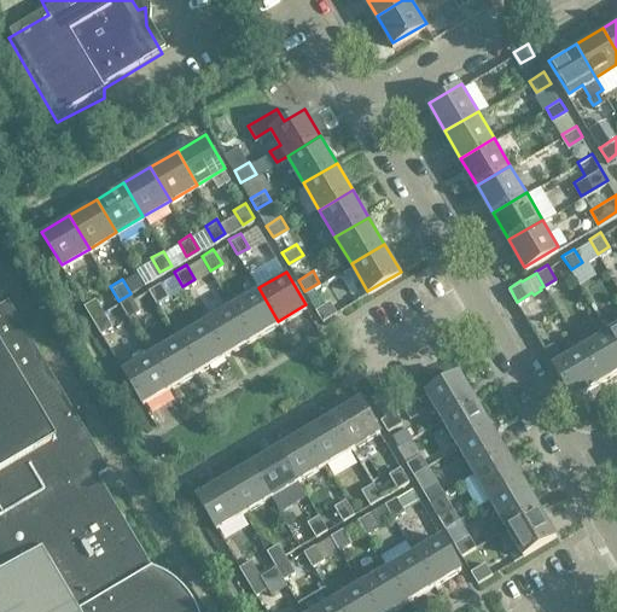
[(158,281),(147,287),(156,302),(167,295),(158,281)]
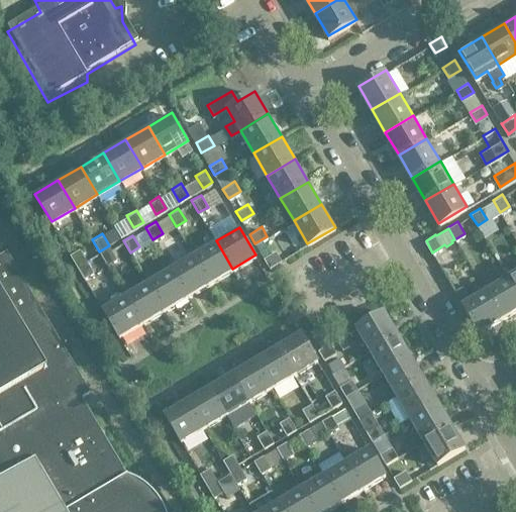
[(5,238),(0,240),(0,511),(157,511),(131,457),(54,494),(30,445),(0,459),(0,376),(57,348),(5,238)]
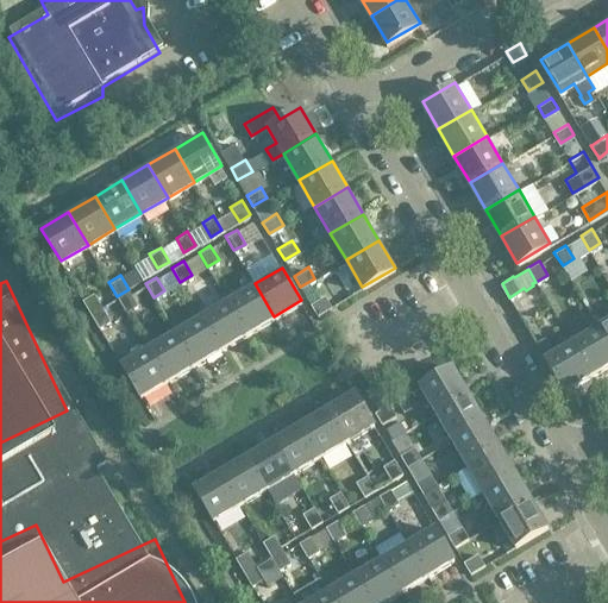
[(255,283),(227,299),(248,332),(274,316),(255,283)]
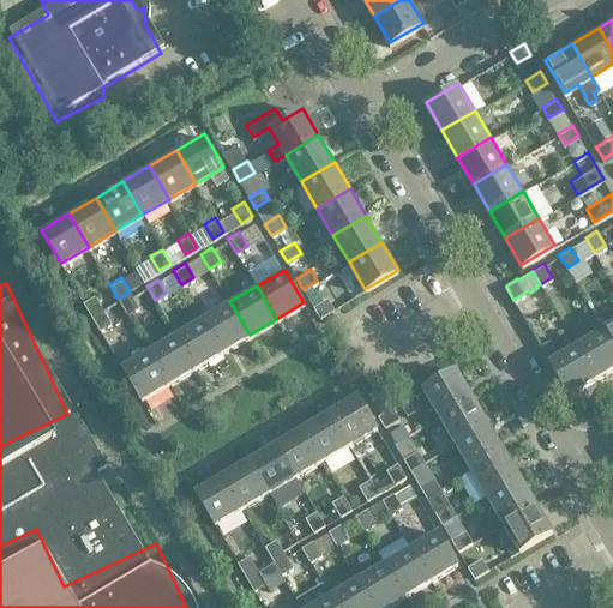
[(130,292),(118,299),(126,312),(138,306),(130,292)]
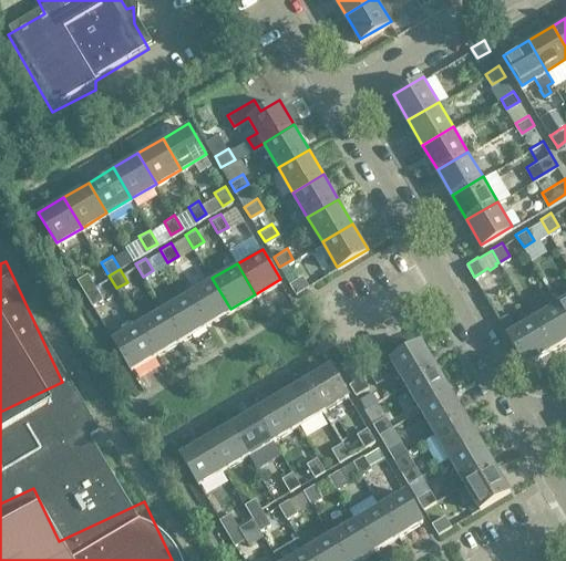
[(76,278),(83,290),(94,284),(86,271),(76,278)]
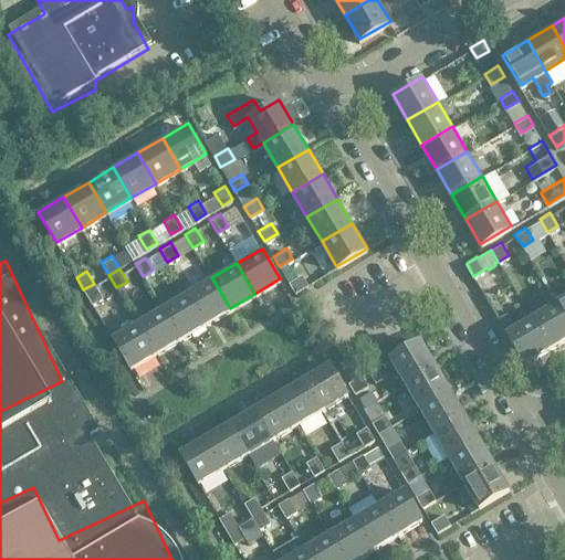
[(294,292),(307,284),(301,273),(288,281),(294,292)]
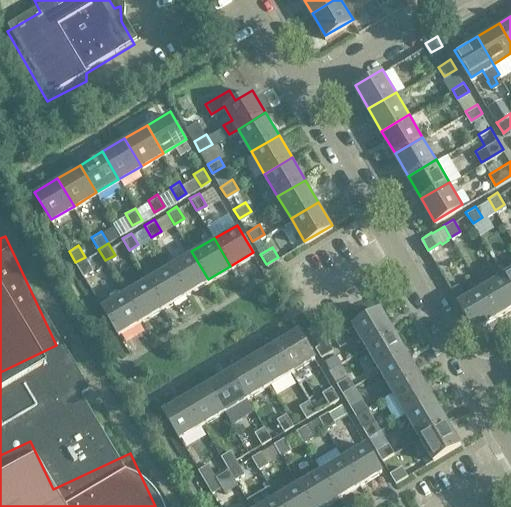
[(169,265),(185,292),(208,279),(191,251),(169,265)]
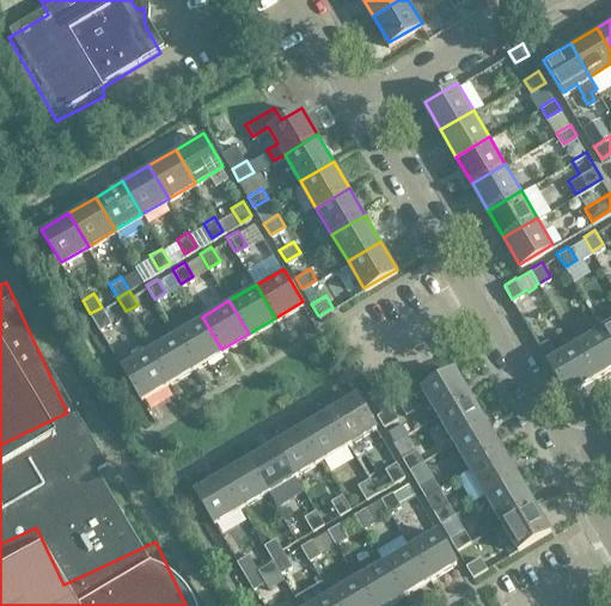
[(110,320),(102,307),(90,313),(98,328),(110,320)]
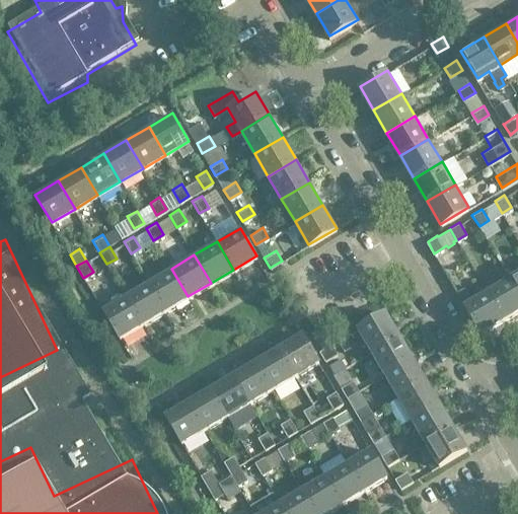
[(149,282),(165,310),(188,296),(171,269),(149,282)]
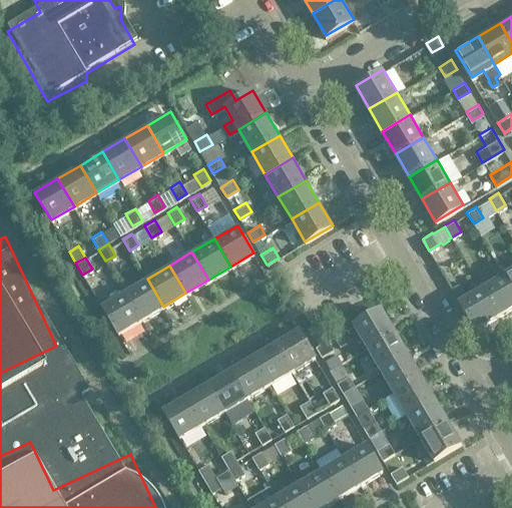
[(482,287),(498,315),(511,306),(511,287),(504,274),(482,287)]
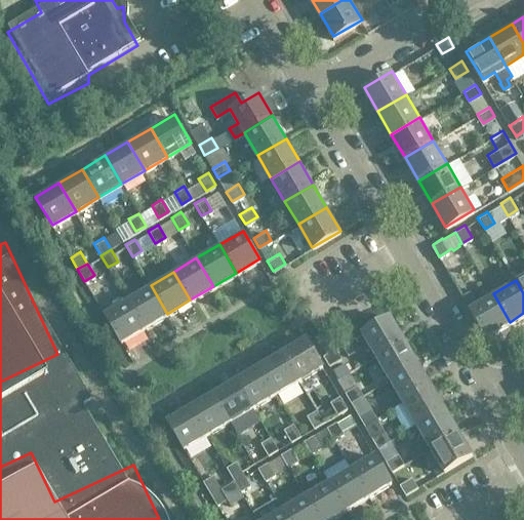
[(127,298),(145,327),(167,314),(151,285),(127,298)]
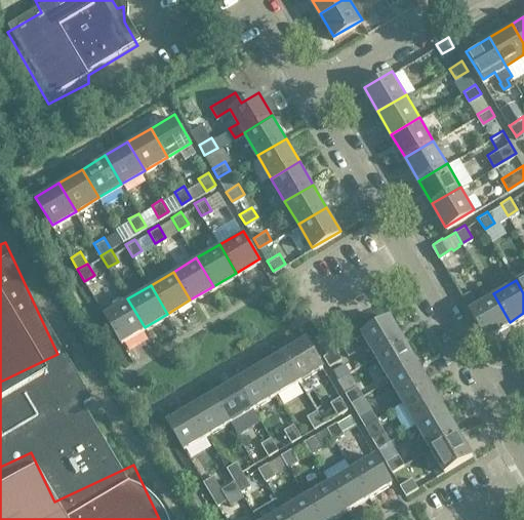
[(510,322),(493,293),(470,308),(486,335),(510,322)]
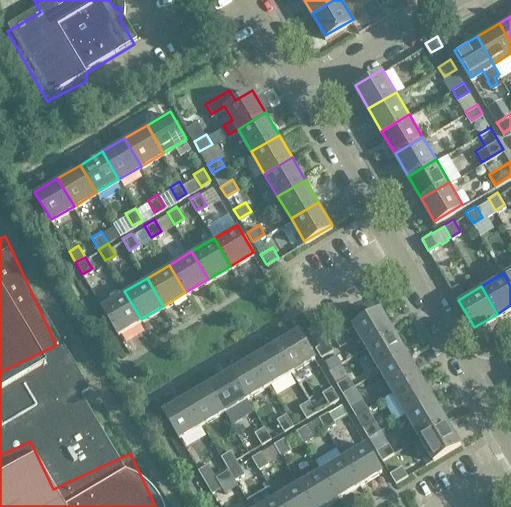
[(141,319),(124,291),(101,305),(118,333),(141,319)]
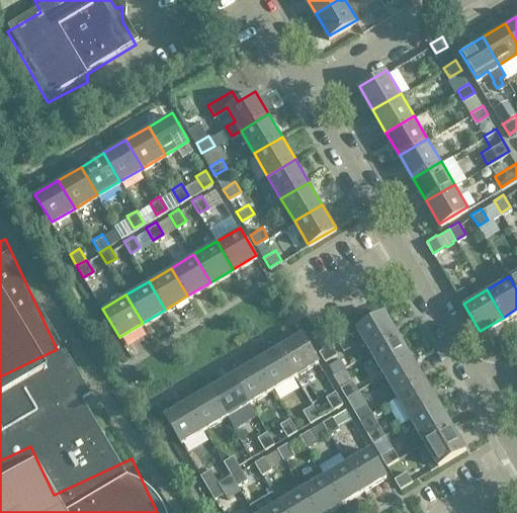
[(370,349),(399,333),(384,310),(356,326),(370,349)]
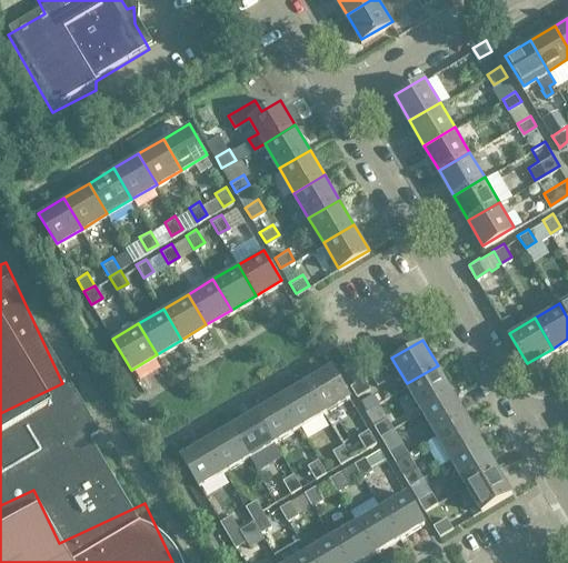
[(306,380),(324,410),(349,395),(331,364),(306,380)]
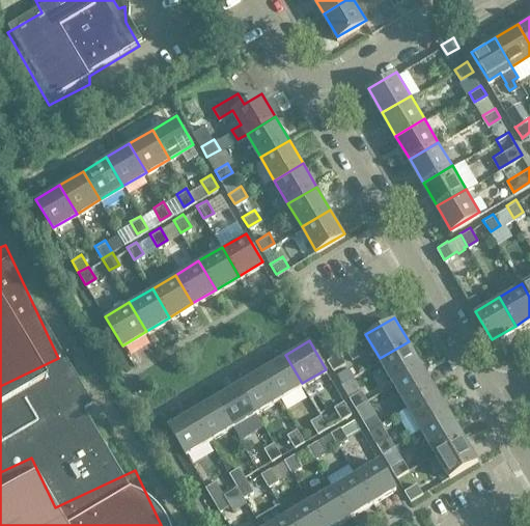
[(422,364),(409,341),(380,358),(393,382),(422,364)]
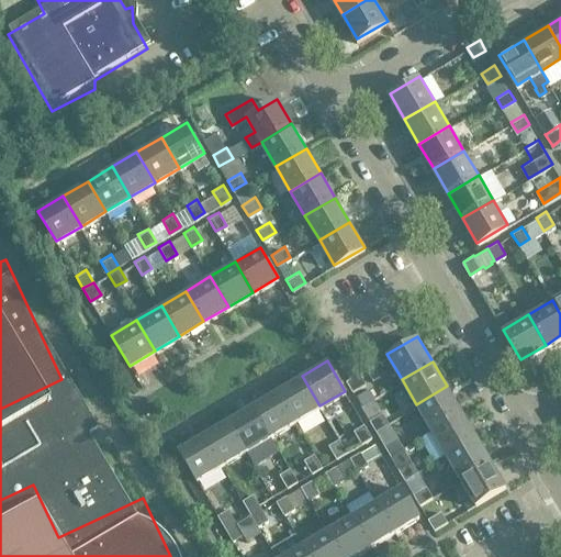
[(351,390),(365,381),(358,371),(345,379),(351,390)]
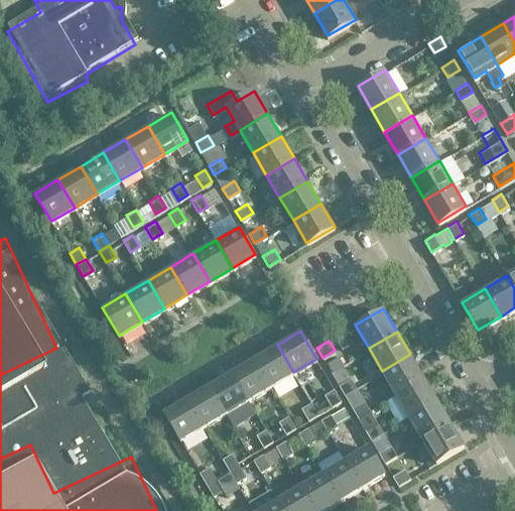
[(255,358),(271,386),(293,372),(277,345),(255,358)]
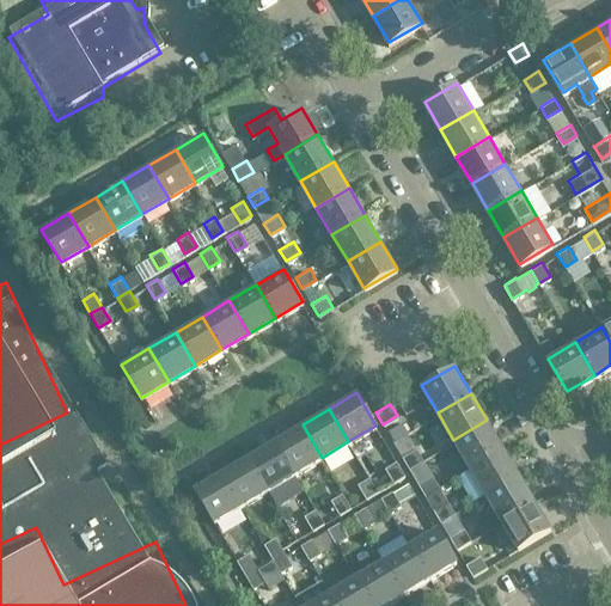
[(502,447),(487,420),(453,440),(469,466),(502,447)]
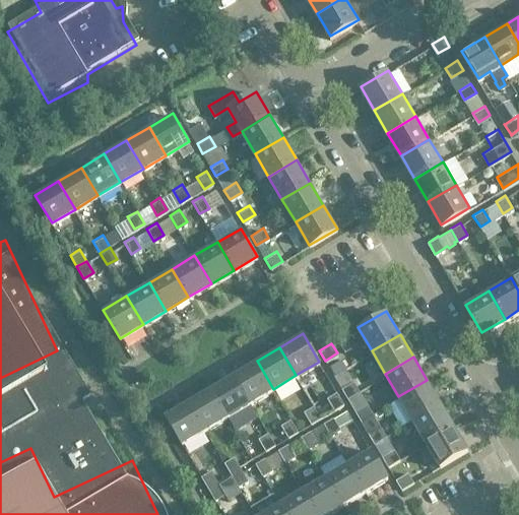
[(234,374),(251,402),(273,389),(257,361),(234,374)]
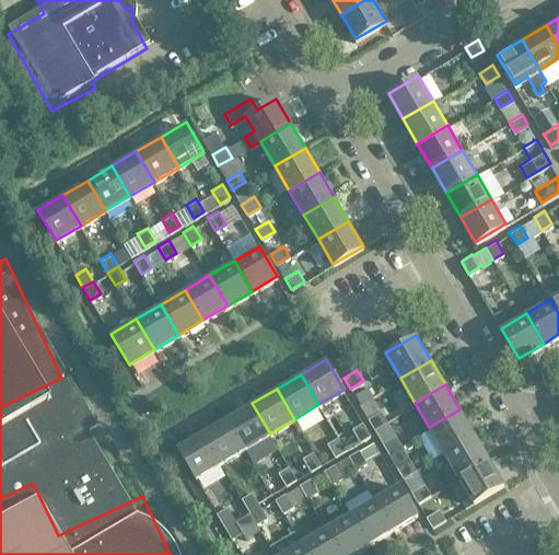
[(269,434),(270,434),(252,403),(228,417),(245,448),(246,448),(253,460),(277,446),(269,434)]
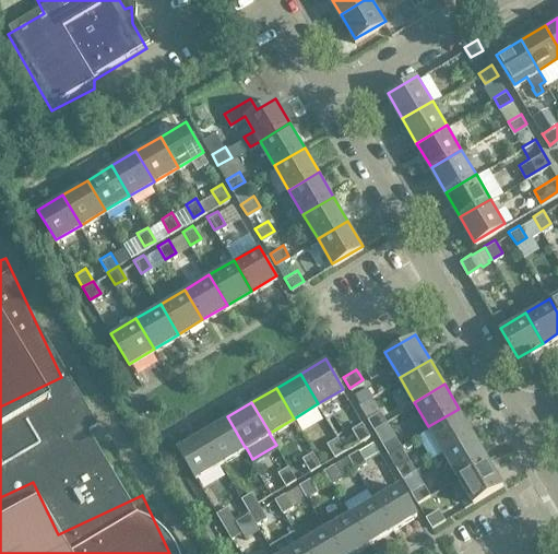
[(367,416),(372,426),(386,419),(379,409),(367,416)]
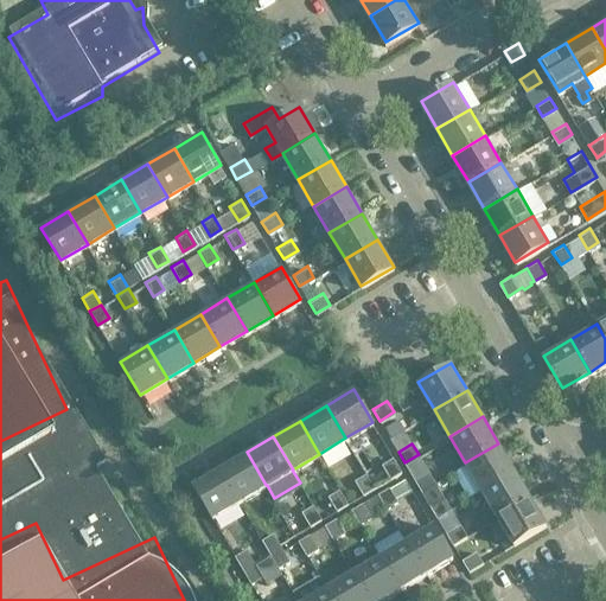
[(514,470),(498,443),(465,462),(482,490),(514,470)]
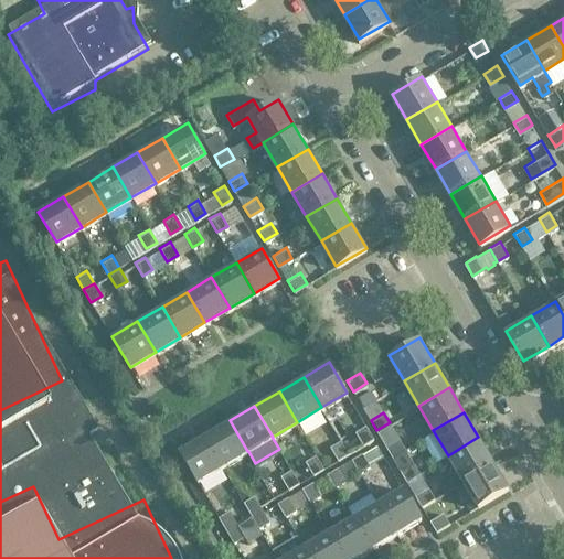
[(247,451),(230,420),(205,436),(223,465),(247,451)]
